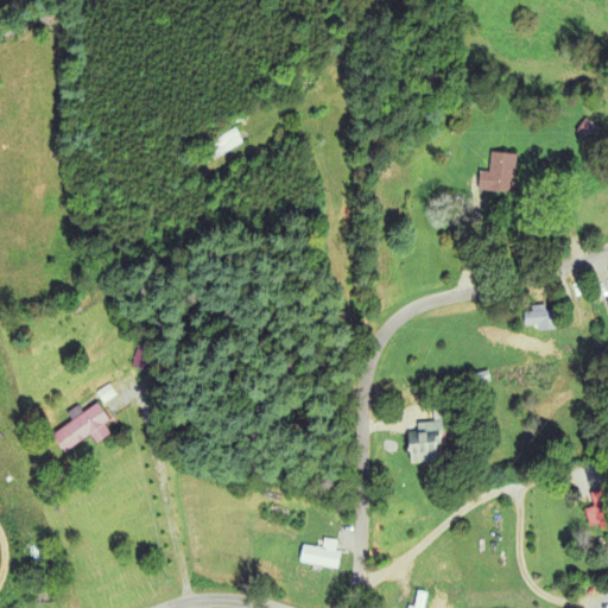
[(244,144),(235,130),(192,154),(201,169),(244,144)]
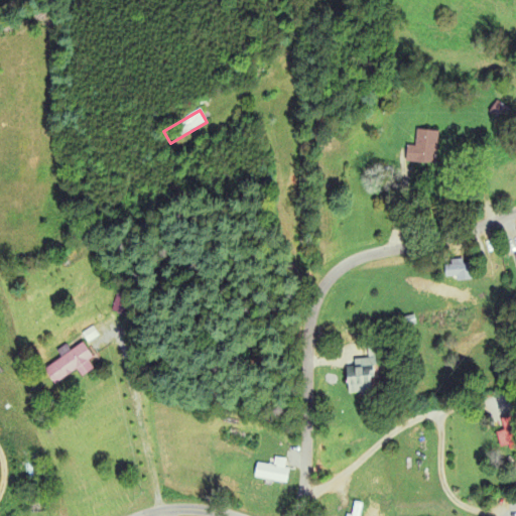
[(437,164),(438,131),(417,130),(417,146),(407,146),(407,163),(437,164)]
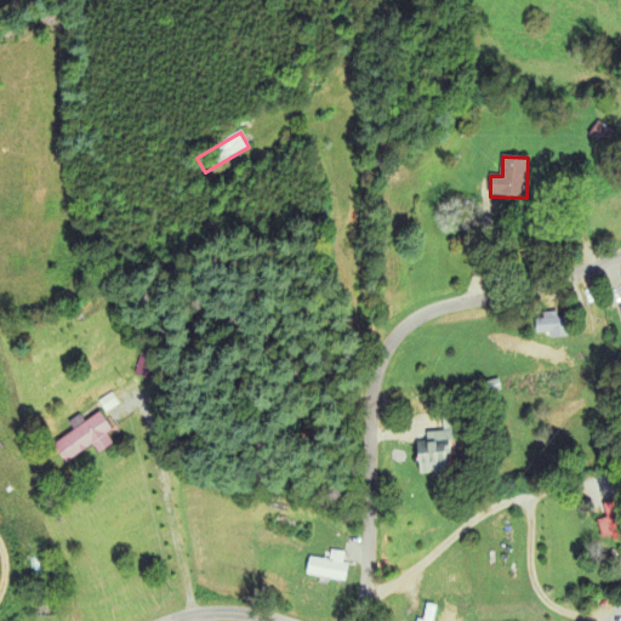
[(571,336),(571,313),(536,313),(536,336),(571,336)]
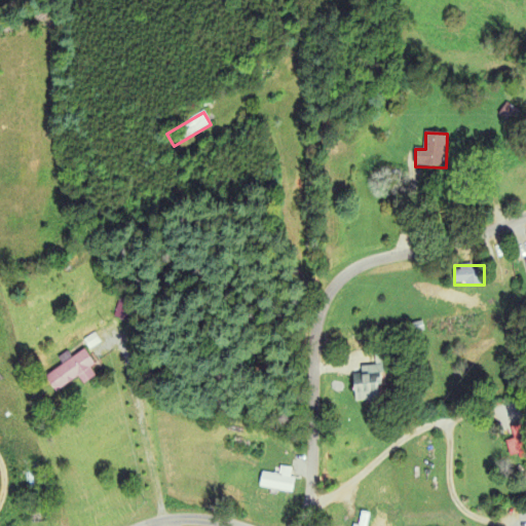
[(99,377),(85,352),(45,375),(54,392),(79,379),(83,385),(99,377)]
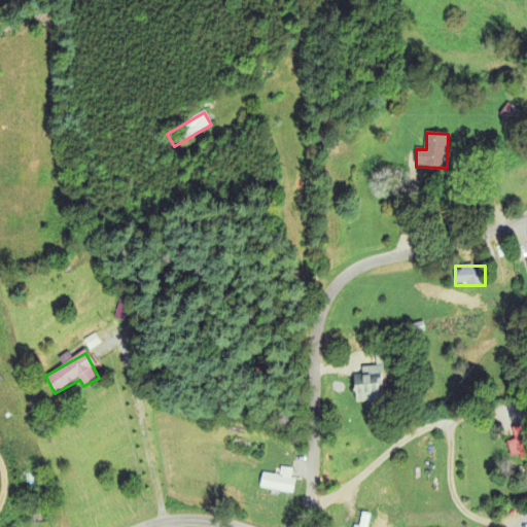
[(384,358),(377,358),(377,366),(361,366),(361,376),(355,376),(355,401),(384,402),(384,358)]
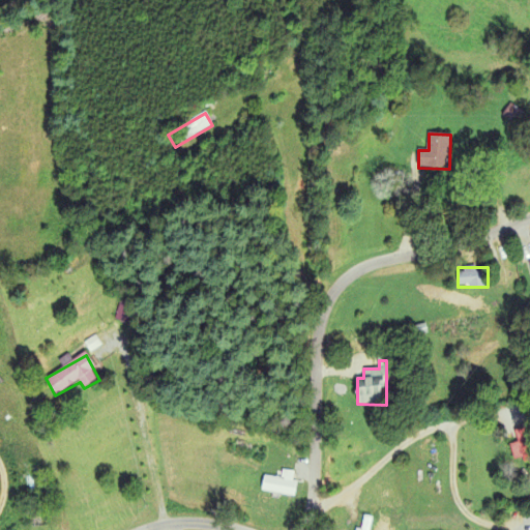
[(514,460),(529,455),(525,440),(509,444),(514,460)]
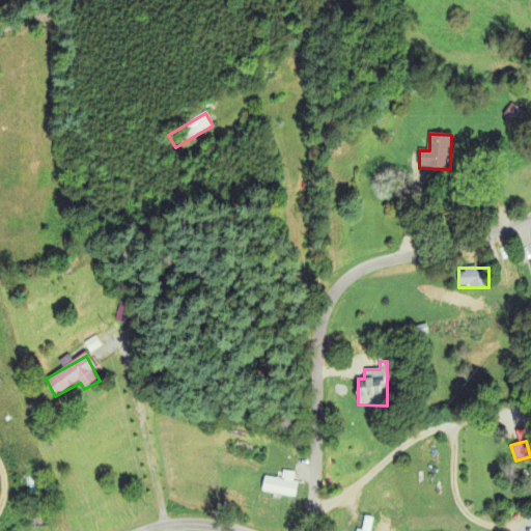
[(370,530),(374,520),(364,516),(359,530),(370,530)]
